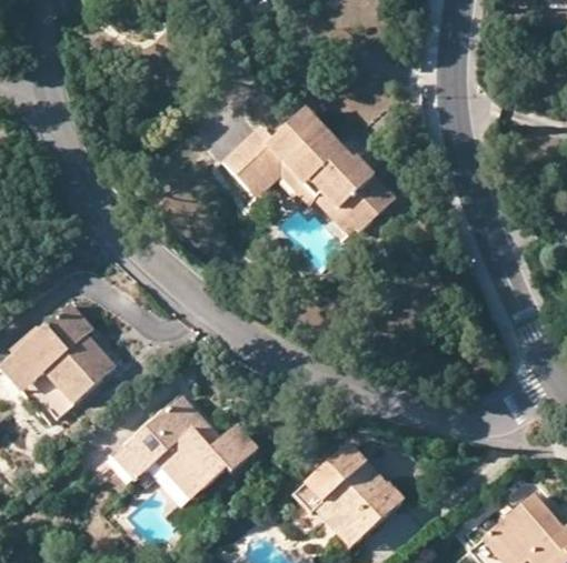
[(312,181),(357,227),(365,233),(399,199),(358,158),(356,160),(308,111),(277,141),(264,129),(228,163),(255,191),(284,162),(308,186),(312,181)]
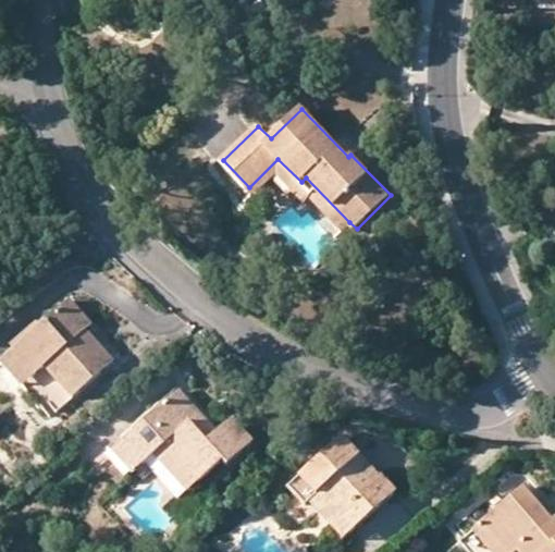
[(341,231),(349,222),(306,178),(301,182),(278,159),(249,187),(256,195),(278,173),(305,201),(309,197),(341,231)]
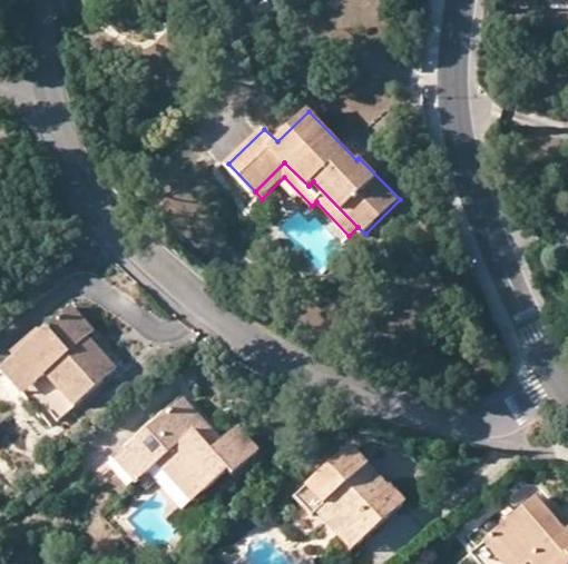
[(32,381),(23,389),(51,421),(115,365),(86,333),(78,323),(84,317),(69,302),(10,355),(32,381)]
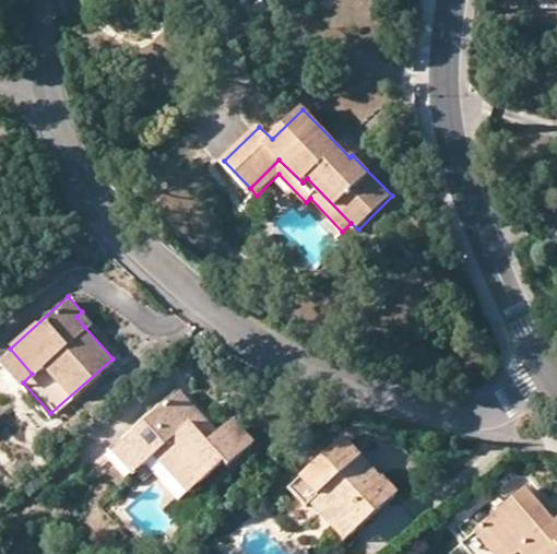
[(91,322),(82,311),(76,317),(84,327),(91,322)]
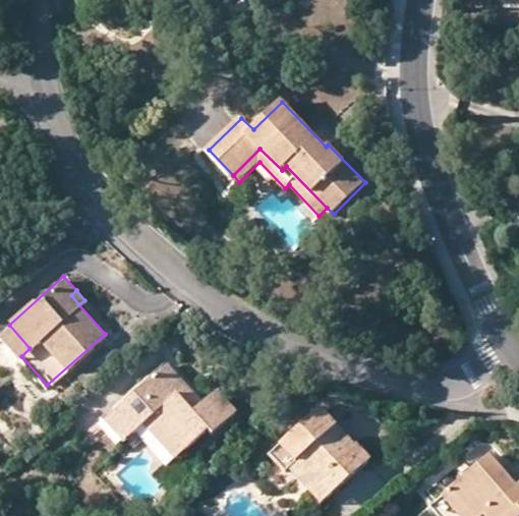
[(0,333),(21,356),(30,348),(9,325),(0,333)]
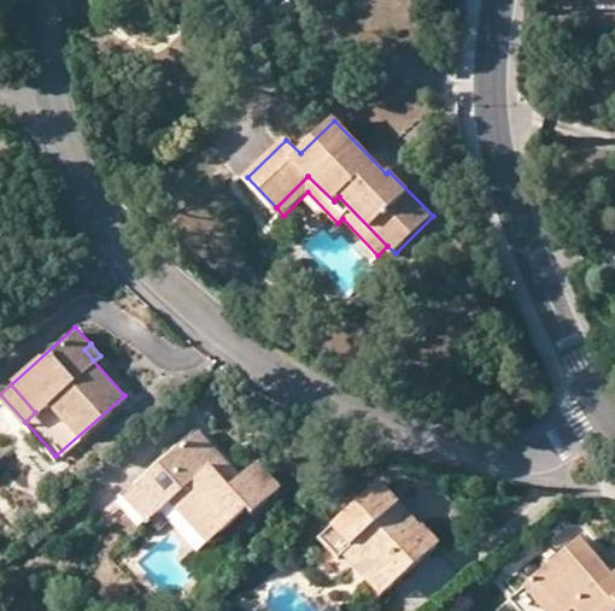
[(165,458),(123,495),(146,520),(170,498),(180,488),(217,532),(246,504),(251,511),(280,483),(257,459),(240,475),(228,485),(209,463),(222,453),(199,428),(165,458)]
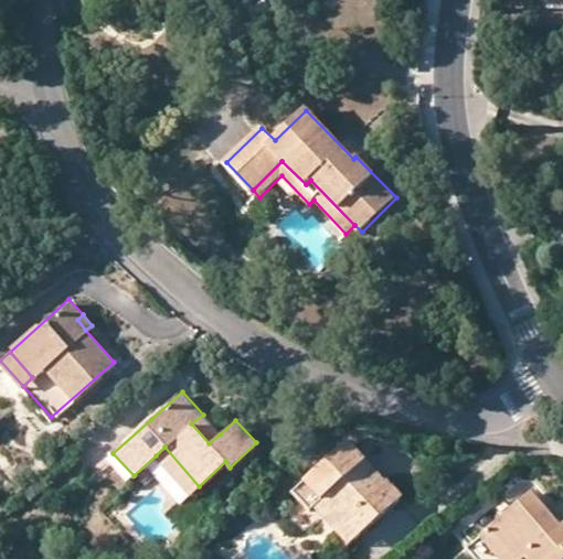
[(107,447),(113,453),(151,419),(147,412),(107,447)]
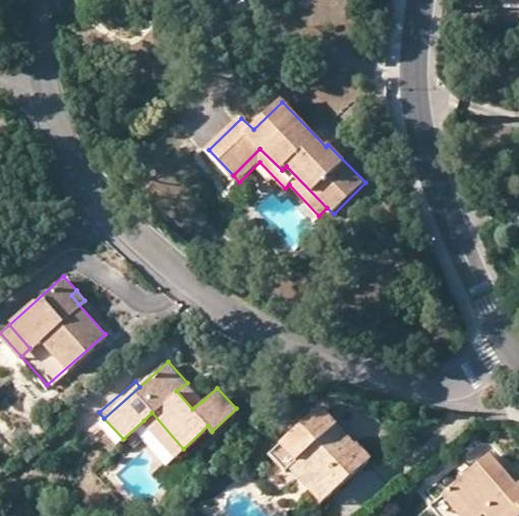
[(203,401),(187,383),(176,391),(192,409),(203,401)]
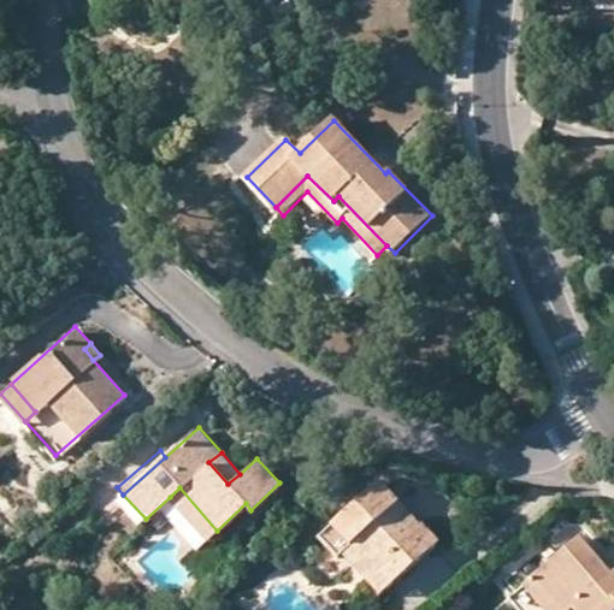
[(391,502),(396,497),(378,478),(319,531),(336,551),(340,548),(379,591),(440,537),(423,520),(419,522),(414,526),(391,502)]
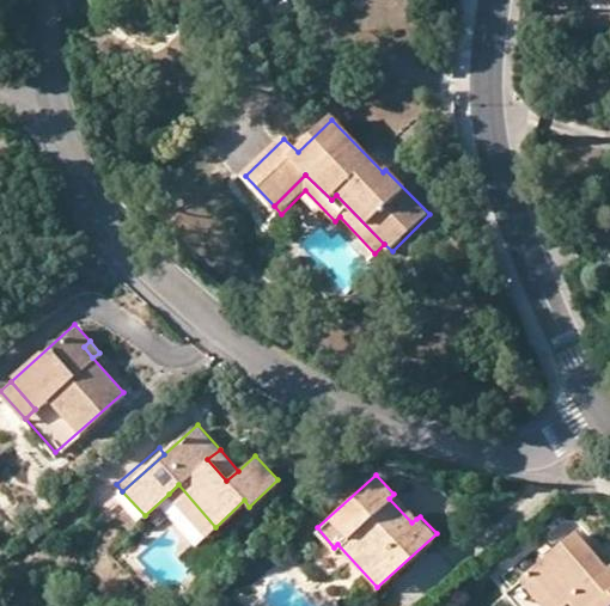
[(206,536),(215,527),(178,484),(169,494),(206,536)]
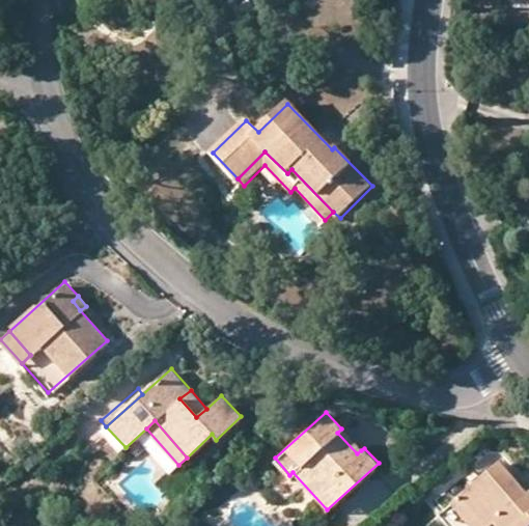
[(361,450),(341,428),(337,433),(357,453),(361,450)]
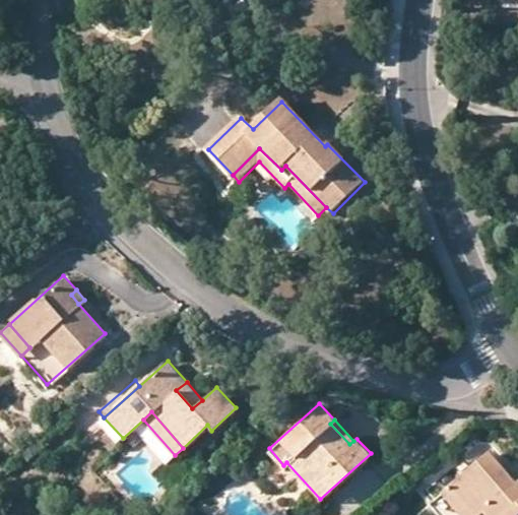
[(449,483),(475,514),(483,508),(489,514),(517,514),(517,476),(513,480),(488,450),(449,483)]
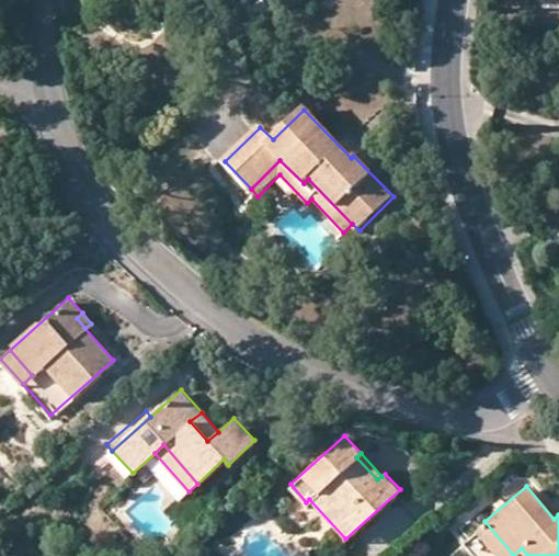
[(498,555),(513,555),(485,521),(475,529),(498,555)]
